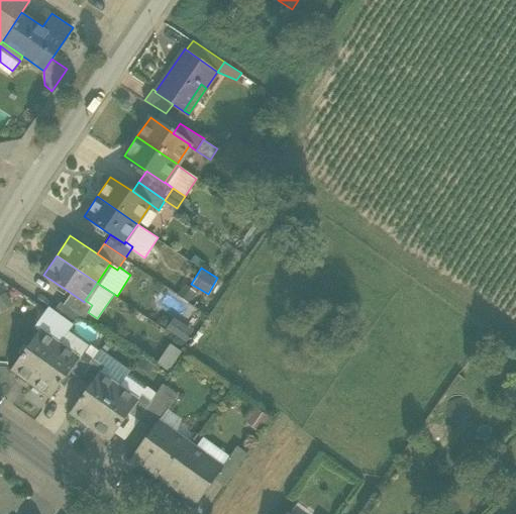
[(14,305),(6,291),(0,294),(0,309),(2,312),(14,305)]
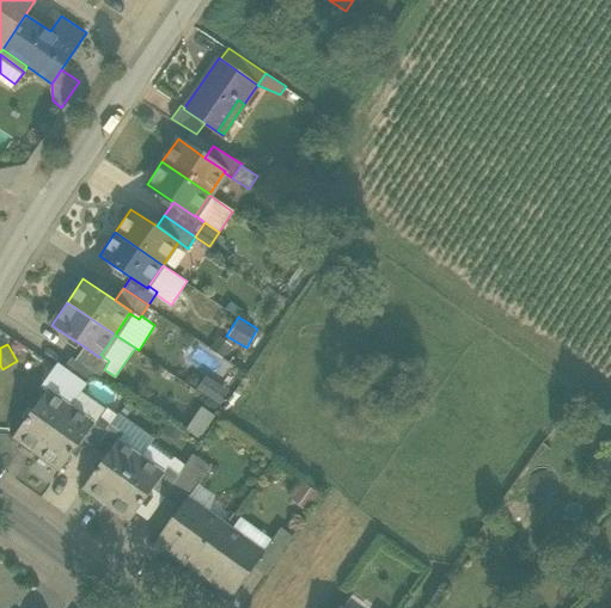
[(84,347),(75,358),(95,372),(101,375),(104,369),(109,361),(101,355),(99,357),(84,347)]
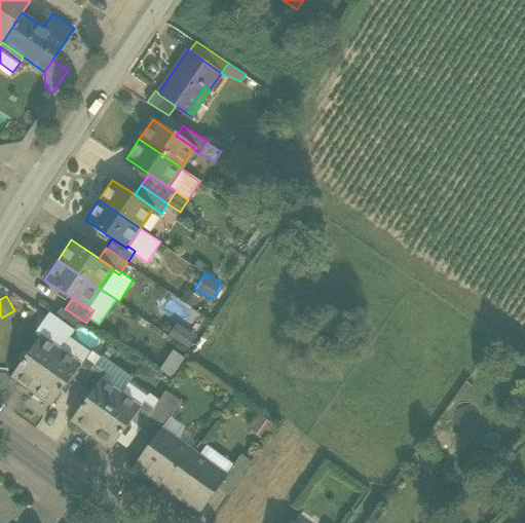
[(74,331),(81,320),(65,308),(62,306),(55,314),(53,318),(54,318),(74,331)]
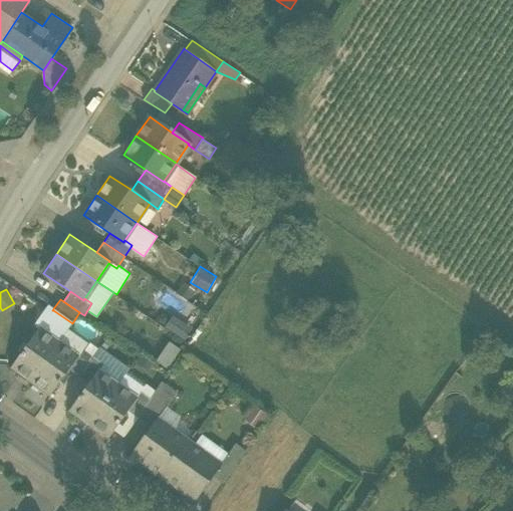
[(34,323),(39,327),(40,328),(53,310),(52,310),(54,307),(49,303),(34,323)]
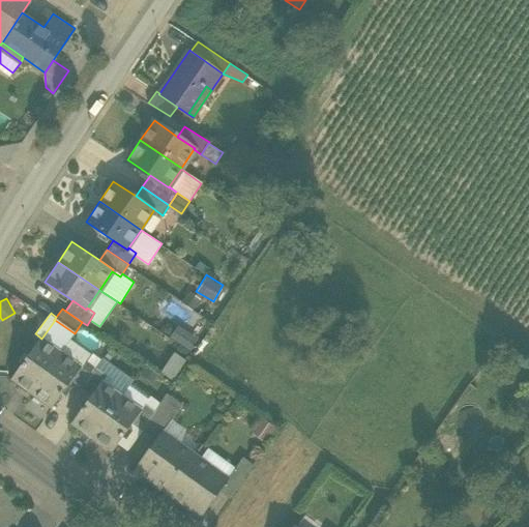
[(55,320),(41,339),(61,352),(70,338),(75,333),(55,320)]
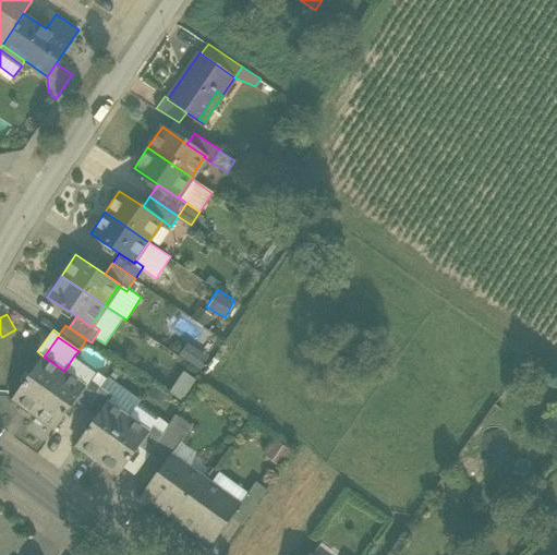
[(209,354),(189,340),(179,354),(200,370),(209,354)]
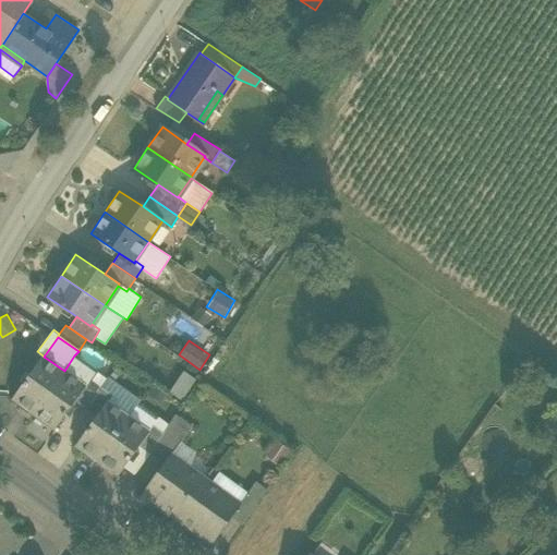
[(12,398),(33,413),(64,371),(44,357),(43,356),(12,398)]
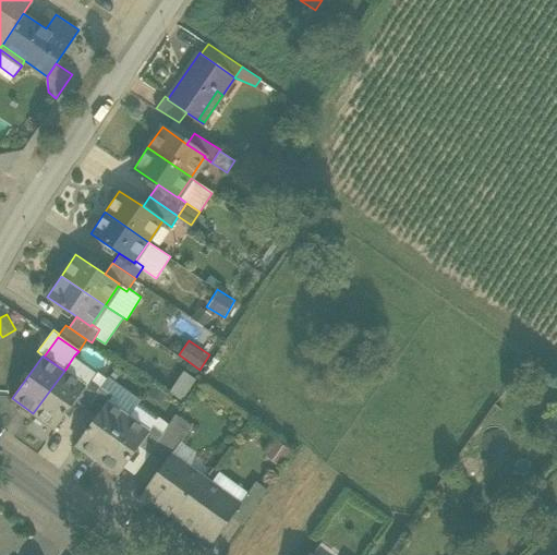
[(74,356),(64,371),(84,385),(88,378),(91,379),(96,372),(74,356)]
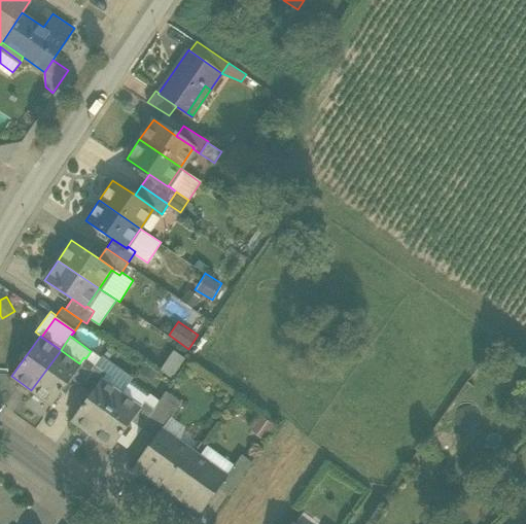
[(91,351),(85,358),(95,365),(101,356),(92,349),(91,351)]
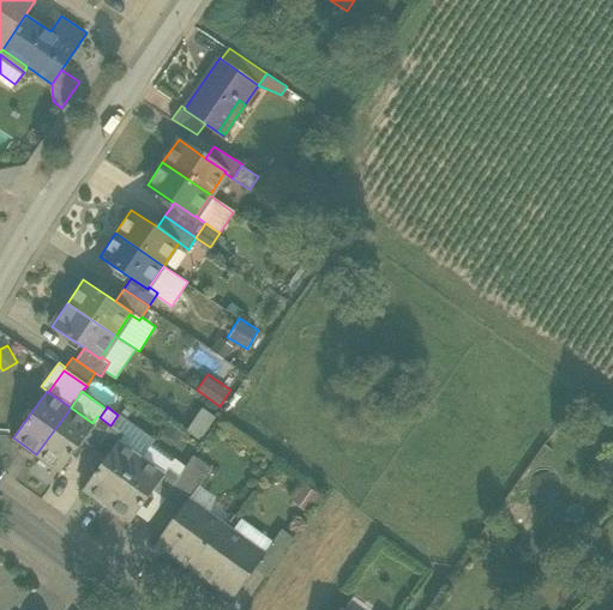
[(217,416),(202,406),(186,429),(200,440),(217,416)]
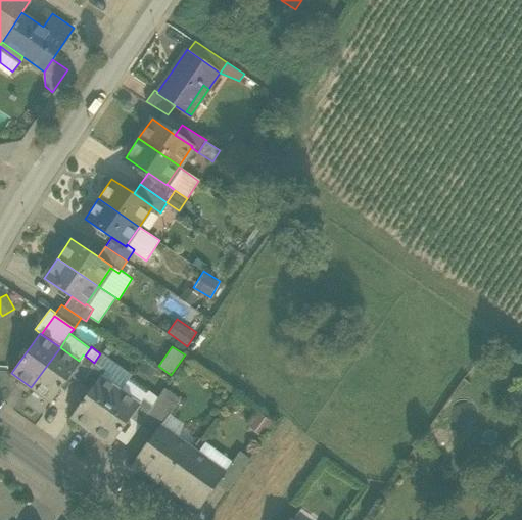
[(79,361),(60,347),(31,387),(51,402),(68,377),(80,362),(79,361)]
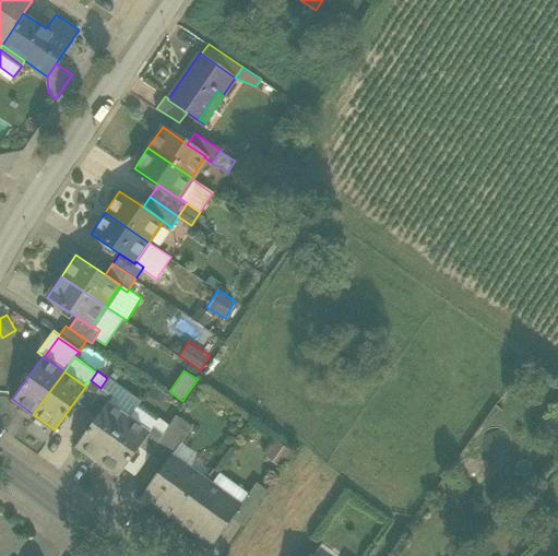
[(107,378),(101,388),(114,397),(108,403),(128,417),(137,405),(141,399),(109,377),(107,378)]
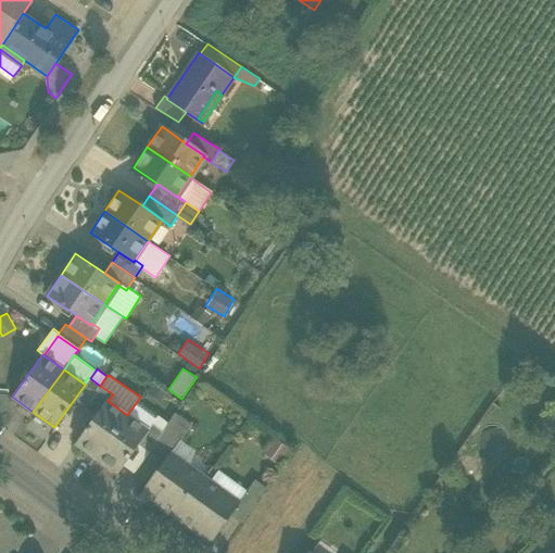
[(73,401),(84,407),(100,386),(90,378),(88,377),(84,384),(85,385),(73,401)]
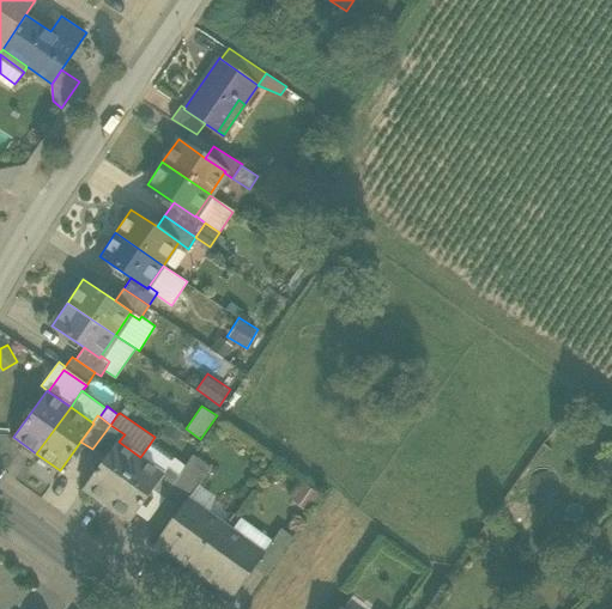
[(125,434),(110,425),(92,449),(104,457),(116,440),(119,442),(125,434)]
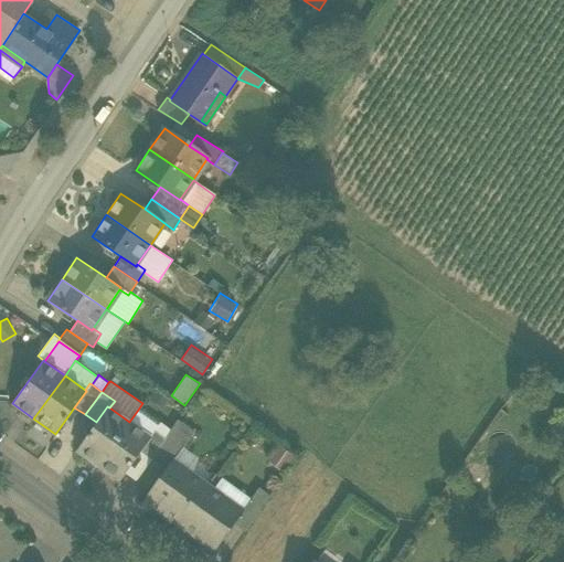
[(76,451),(97,466),(129,422),(109,407),(107,406),(96,422),(76,451)]
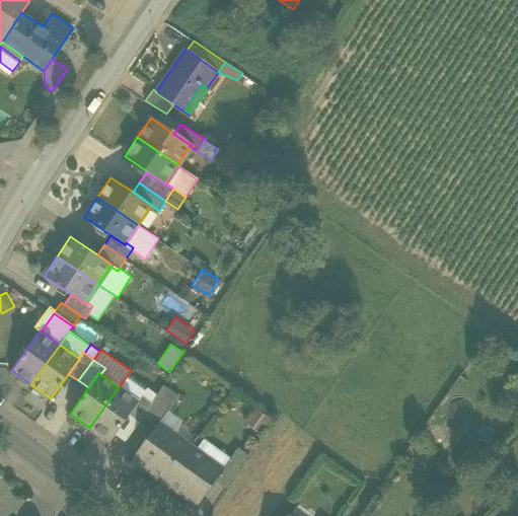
[(127,376),(119,387),(137,400),(141,394),(152,401),(158,393),(147,386),(145,389),(127,376)]
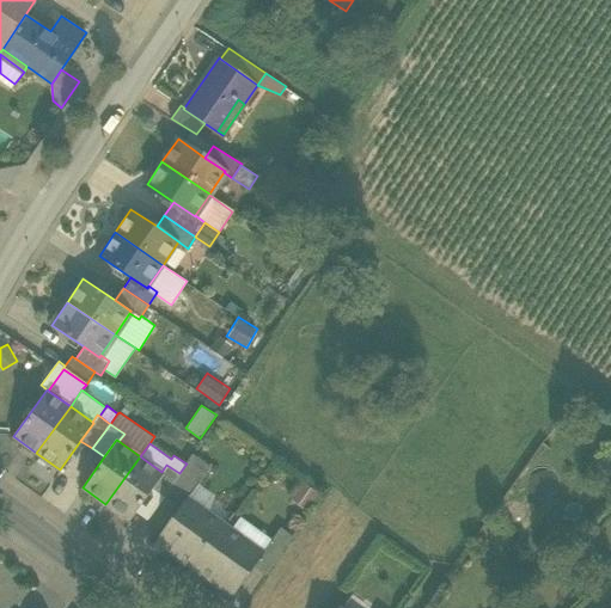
[(187,464),(179,473),(164,497),(178,508),(187,498),(188,498),(199,483),(212,466),(193,454),(187,464)]
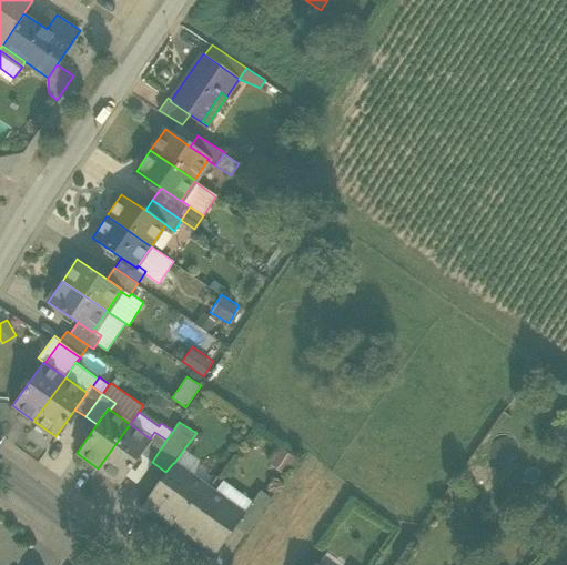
[(150,439),(130,424),(98,468),(120,484),(127,475),(141,454),(152,440),(150,439)]
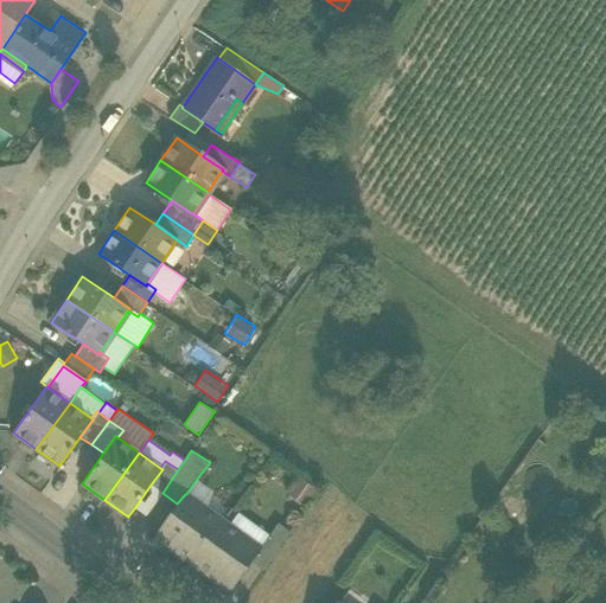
[(151,485),(163,493),(178,469),(165,461),(160,468),(163,469),(151,485)]
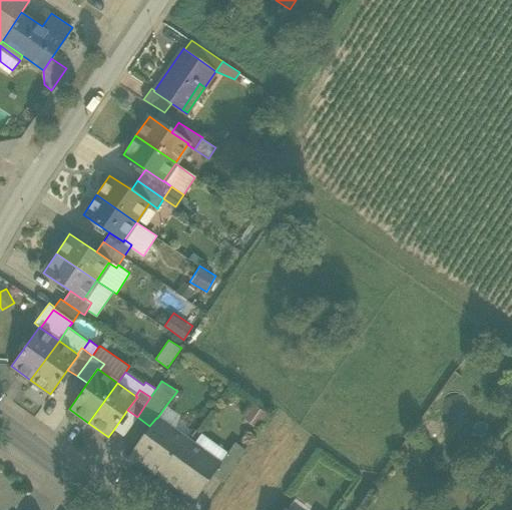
[(253,403),(243,418),(257,427),(267,412),(253,403)]
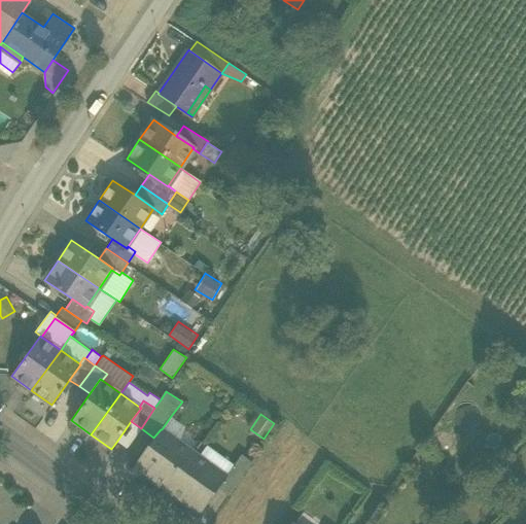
[(185,425),(171,416),(162,429),(194,453),(202,442),(185,430),(185,425)]
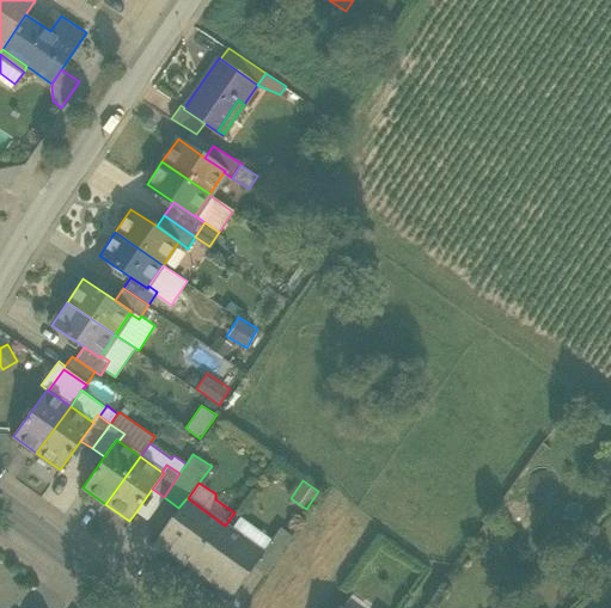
[(164,497),(152,489),(136,511),(148,520),(164,497)]
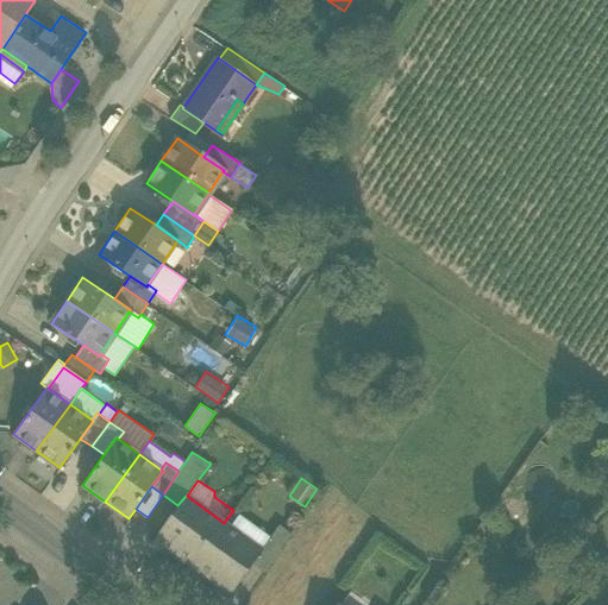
[(174,549),(194,563),(224,523),(187,496),(186,496),(177,505),(156,536),(158,537),(160,535),(175,547),(174,549)]
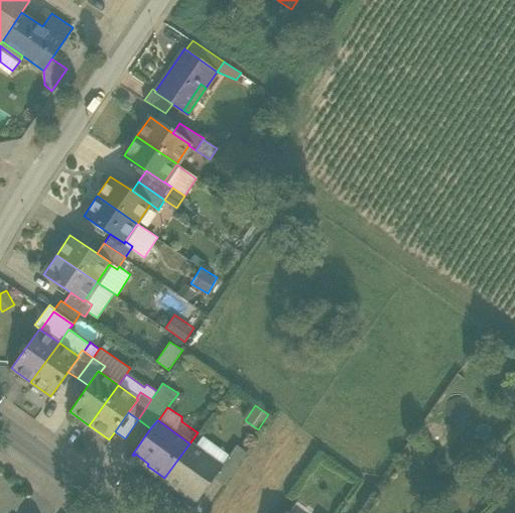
[(203,434),(195,446),(221,466),(230,454),(203,434)]
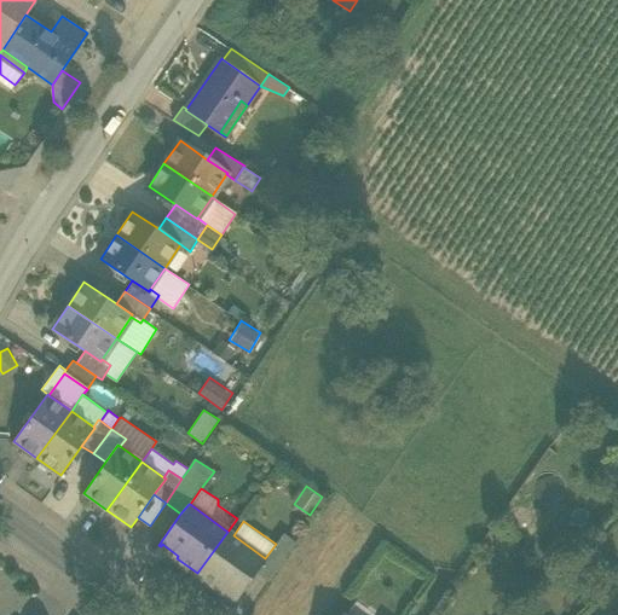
[(234,535),(227,532),(197,573),(218,587),(220,585),(236,597),(234,599),(236,601),(258,572),(266,560),(265,558),(234,535)]
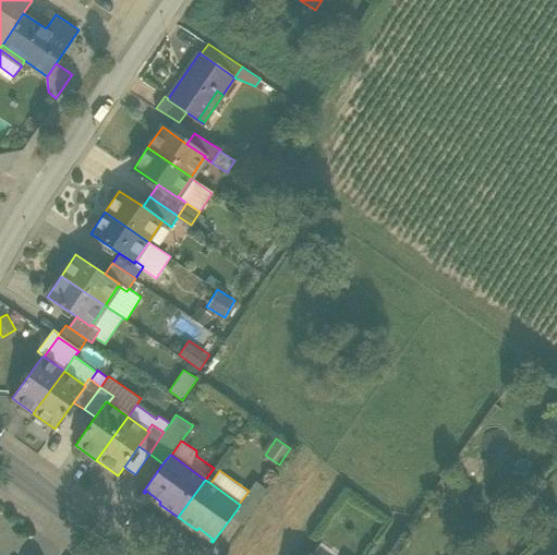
[(232,516),(242,523),(267,490),(255,481),(249,491),(239,504),(240,505),(232,516)]
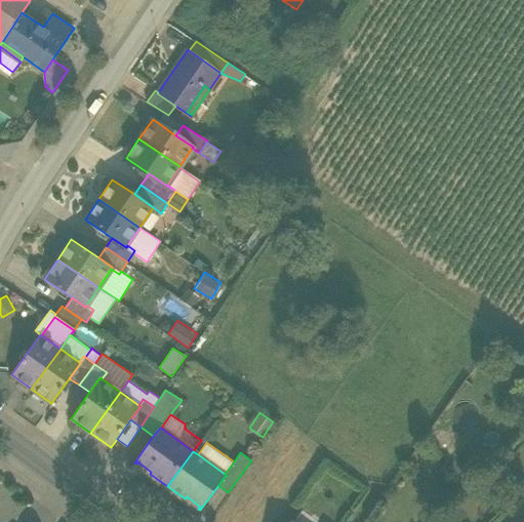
[(136,464),(150,474),(151,472),(137,462),(136,464)]
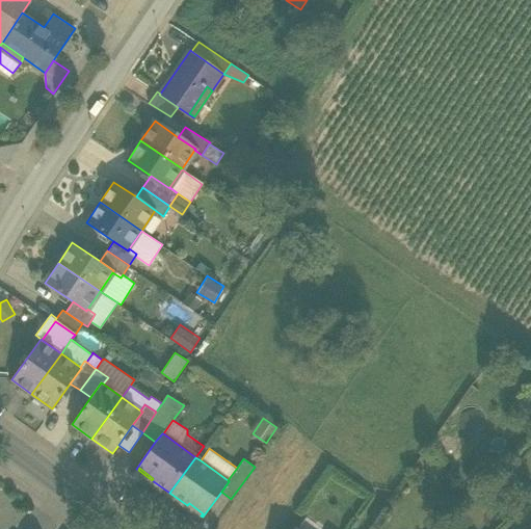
[(187,505),(201,516),(203,513),(189,503),(187,505)]
